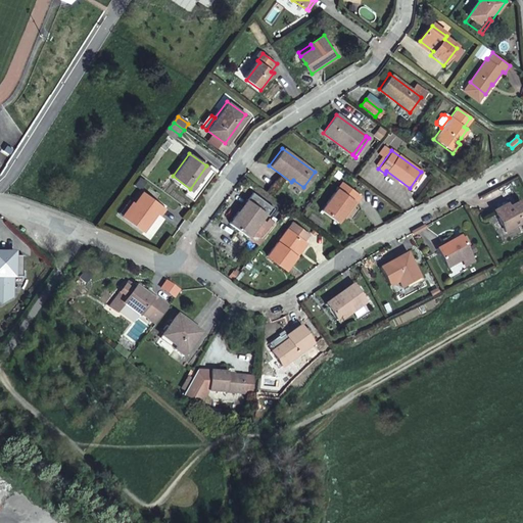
[(293,180),(291,182),(296,186),(301,190),(303,187),(293,180)]
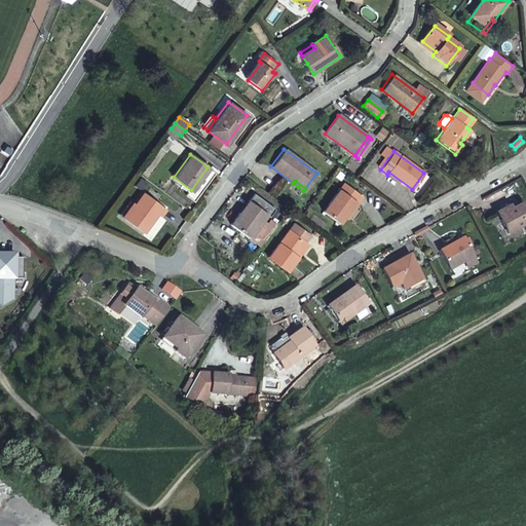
[(338,223),(339,222),(354,201),(358,204),(362,198),(347,187),(346,186),(343,184),(323,211),(338,223)]
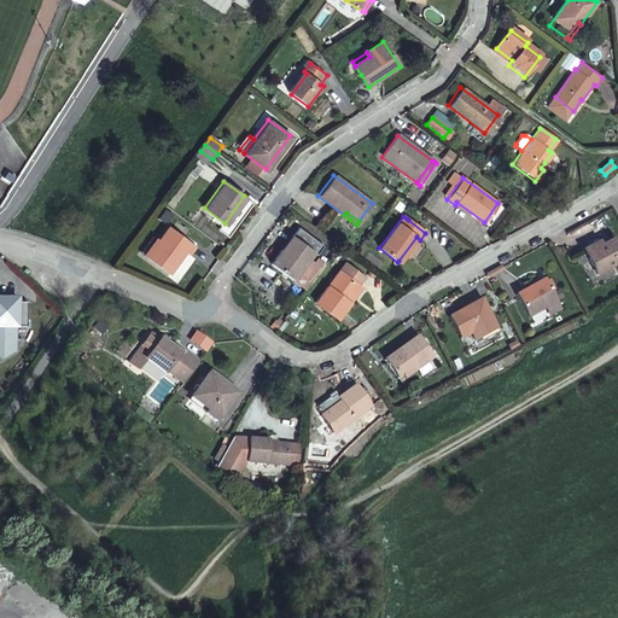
[(197,246),(170,226),(147,256),(172,274),(187,251),(192,255),(197,246)]
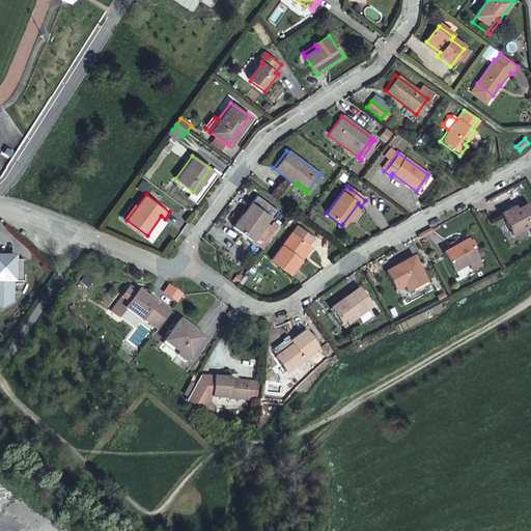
[(243,214),(233,226),(251,240),(269,216),(272,218),(278,210),(256,194),(251,201),(253,202),(244,215),(243,214)]
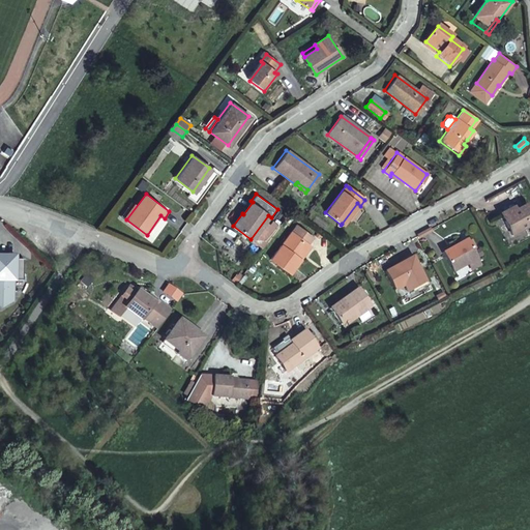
[(357,203),(342,224),(346,226),(360,206),(357,203)]
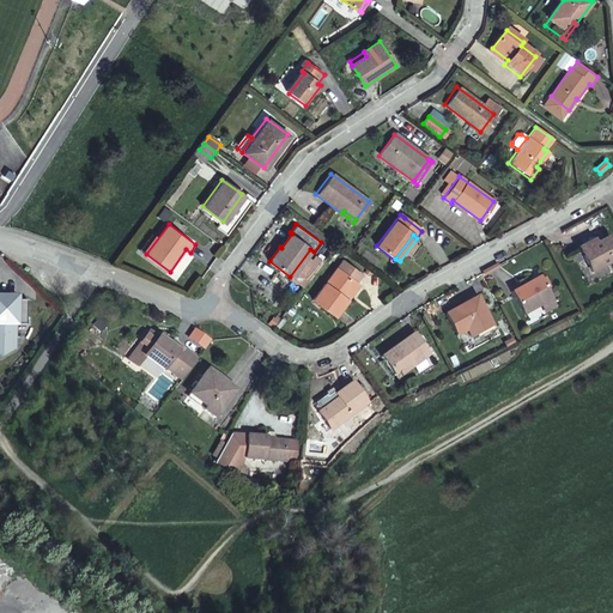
[(310,249),(290,277),(303,286),(323,259),(314,252),(310,249)]
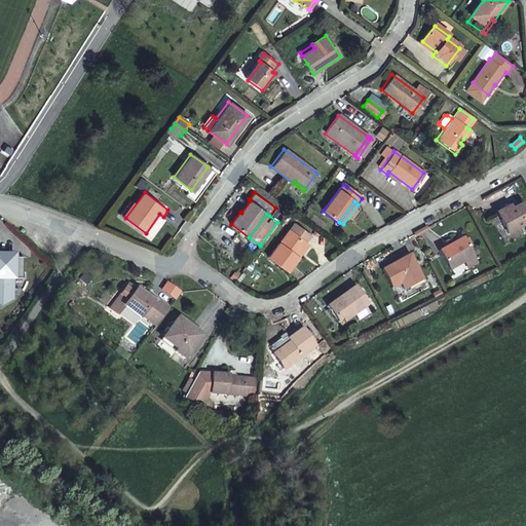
[(525,224),(522,216),(512,221),(512,222),(506,224),(504,220),(497,224),(508,246),(525,235),(525,224)]
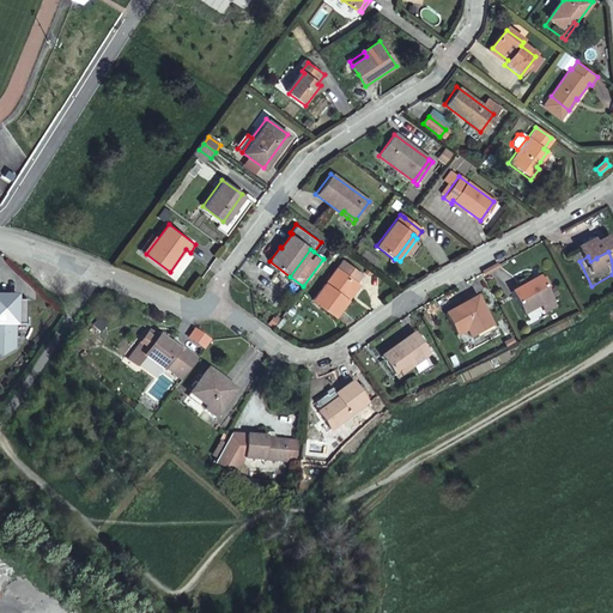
[(354,281),(357,284),(363,274),(340,258),(311,298),(334,315),(346,298),(343,297),(354,281)]
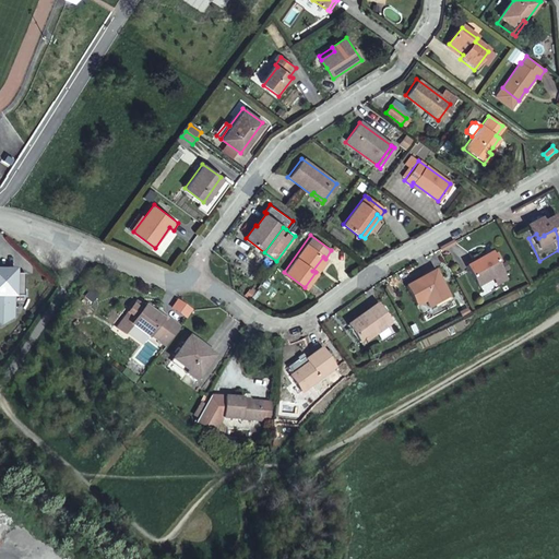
[(501,273),(490,253),(465,266),(475,286),(501,273)]
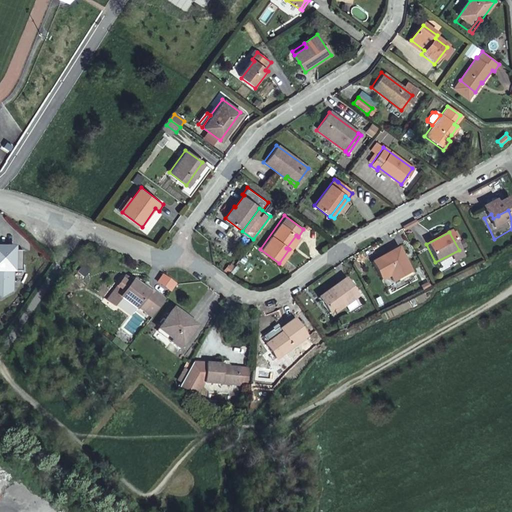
[(289,249),(298,237),(296,235),(286,248),(289,249)]
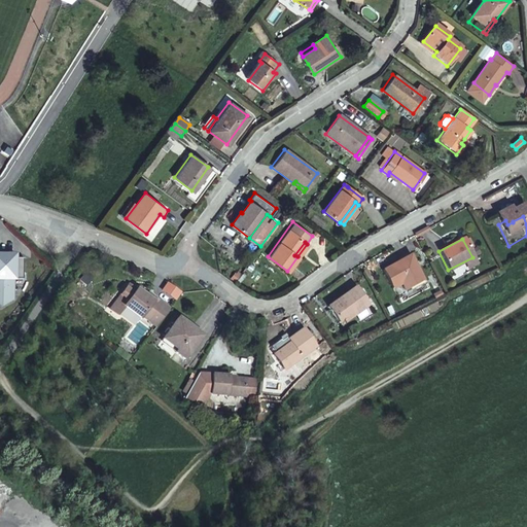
[(0,279),(23,279),(23,258),(13,258),(13,255),(0,255),(0,279)]
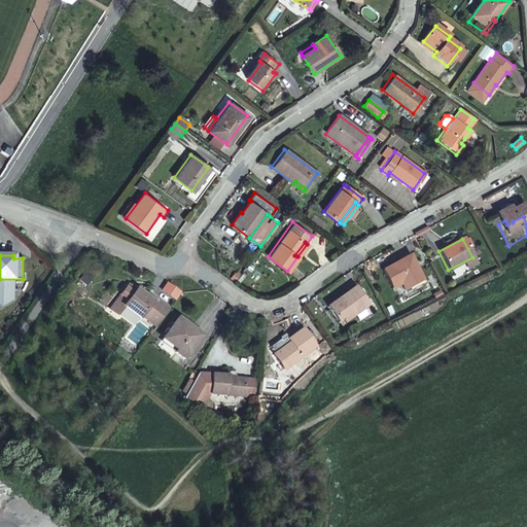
[(383,272),(393,290),(402,285),(405,283),(409,289),(424,281),(410,256),(383,272)]
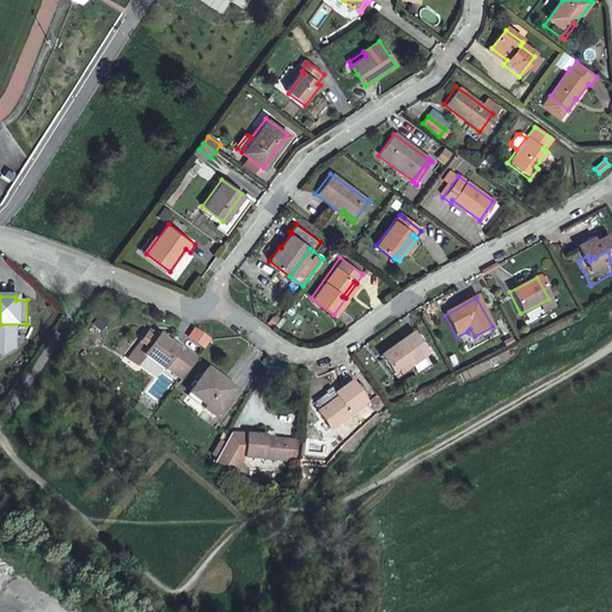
[(150,331),(146,336),(154,342),(158,337),(150,331)]
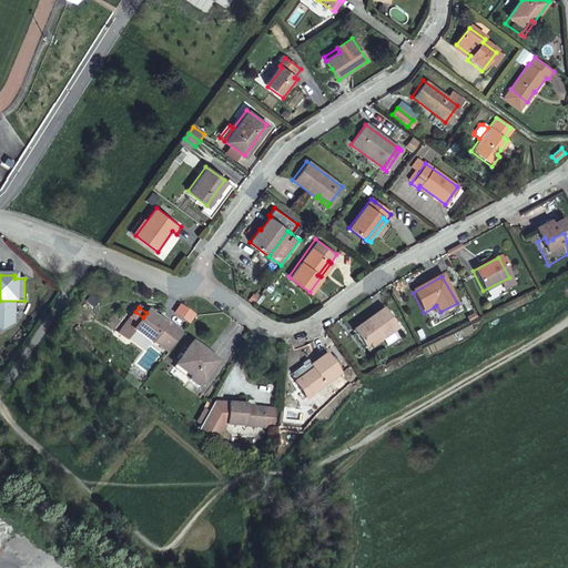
[(386,308),(355,326),(365,343),(381,334),(383,337),(397,328),(386,308)]
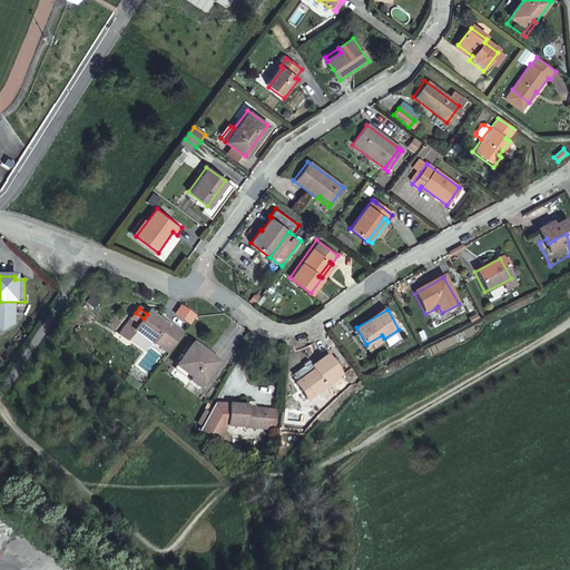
[(154,344),(168,354),(183,334),(167,323),(164,326),(156,321),(147,314),(144,318),(136,313),(120,335),(128,341),(134,333),(151,346),(154,344)]
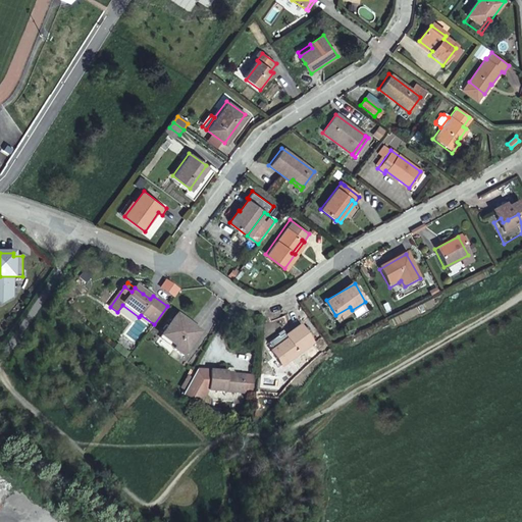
[(150,299),(153,296),(146,290),(143,294),(150,299)]
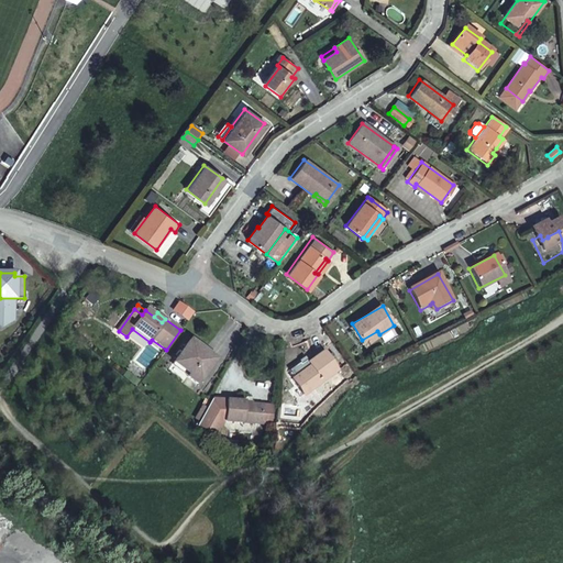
[(377,331),(362,340),(364,343),(379,334),(377,331)]
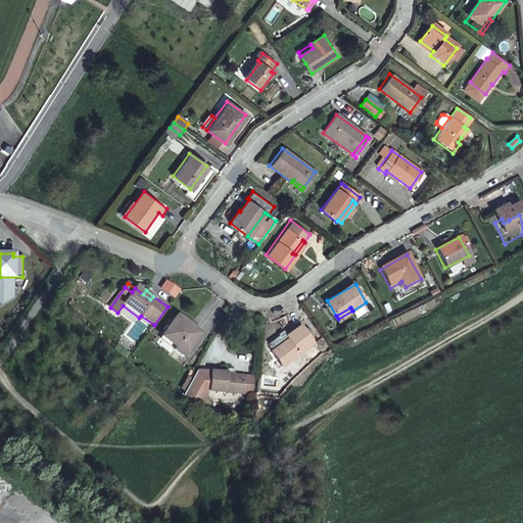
[(200,332),(177,315),(161,336),(176,346),(174,348),(183,355),(200,332)]
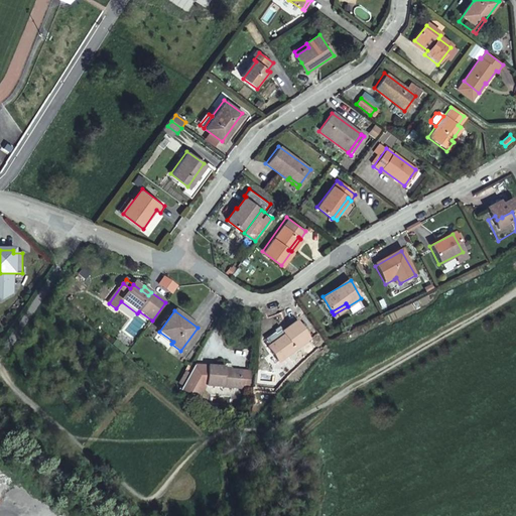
[(296,324),(282,335),(284,338),(269,348),(278,362),(308,340),(296,324)]
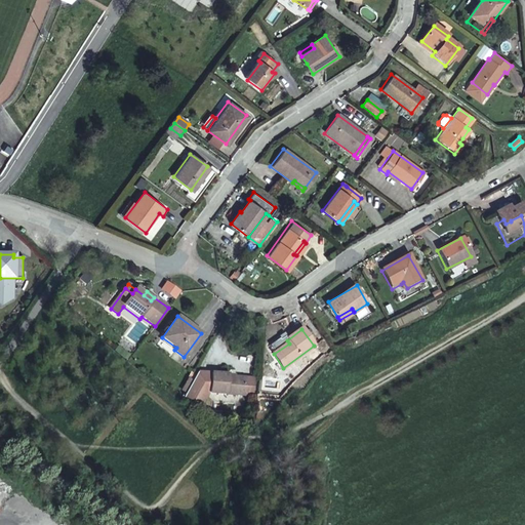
[(289,344),(287,340),(285,341),(272,352),(274,354),(289,344)]
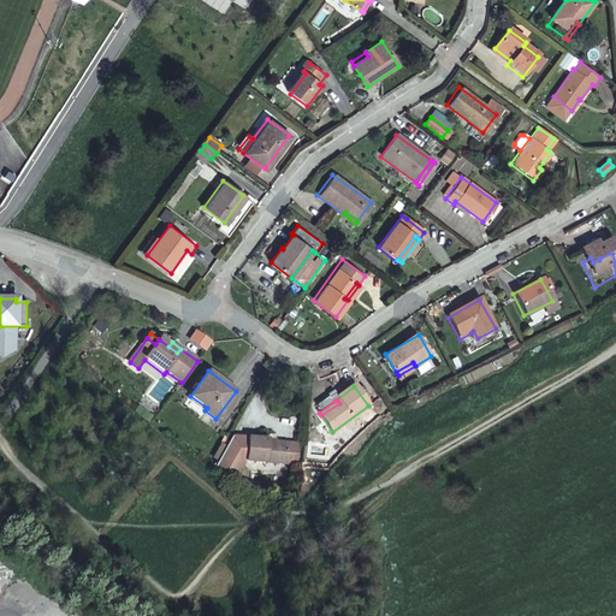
[(221,462),(238,475),(240,461),(282,468),(285,445),(274,444),(266,443),(266,439),(230,434),(225,444),(218,458),(221,462)]
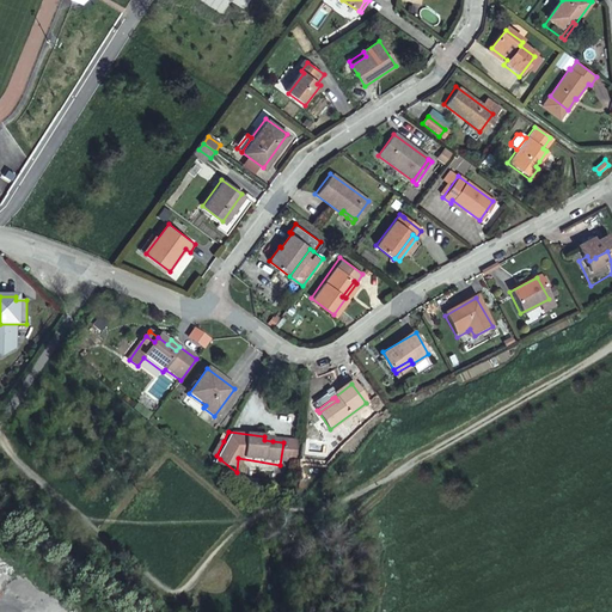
[(213,453),(216,456),(224,441),(219,439),(213,453)]
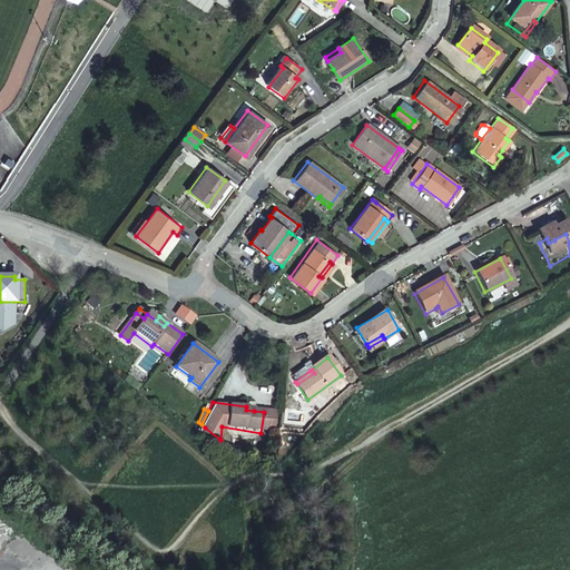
[(272,413),(264,412),(261,433),(269,434),(272,413)]
